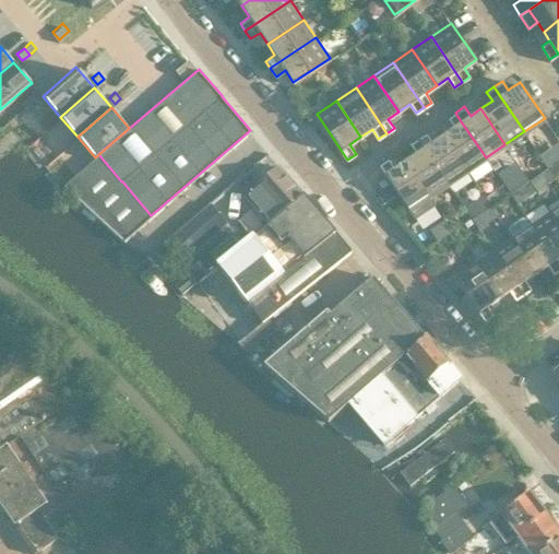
[(132,112),(126,117),(131,124),(138,118),(132,112)]
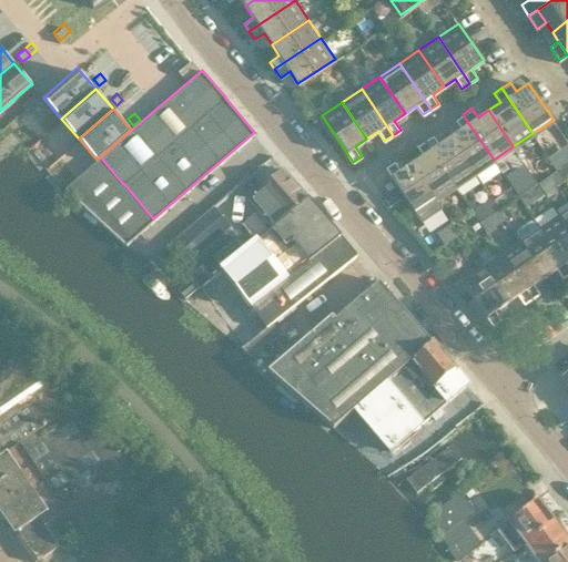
[(494,160),(468,123),(463,114),(456,119),(462,128),(449,136),(475,173),(494,160)]
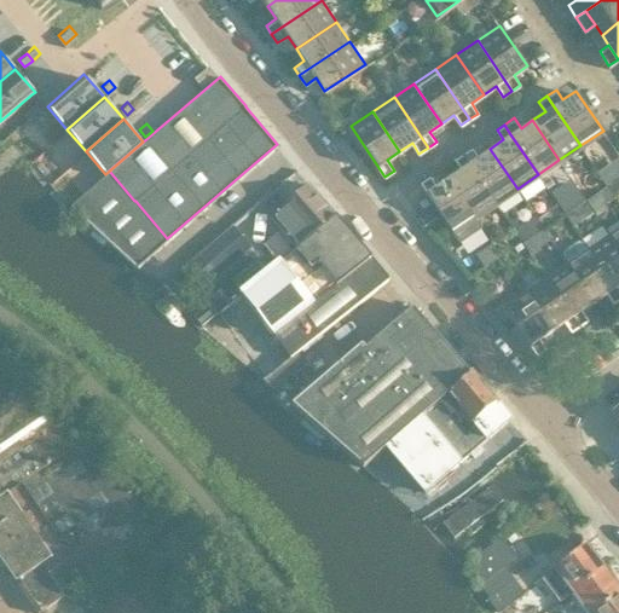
[(518,189),(490,149),(479,156),(472,146),(463,152),(469,162),(497,202),(518,189)]
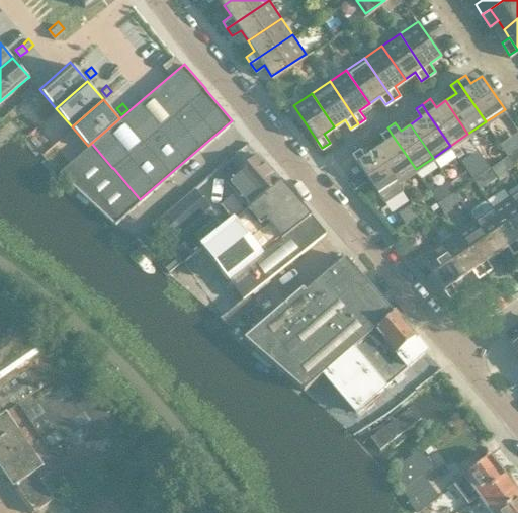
[(416,169),(393,136),(387,127),(380,133),(385,141),(375,148),(398,181),(416,169)]
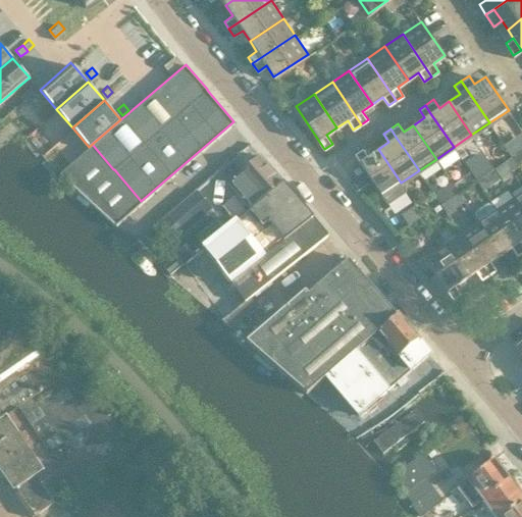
[(514,137),(504,144),(510,153),(517,149),(520,147),(514,137)]
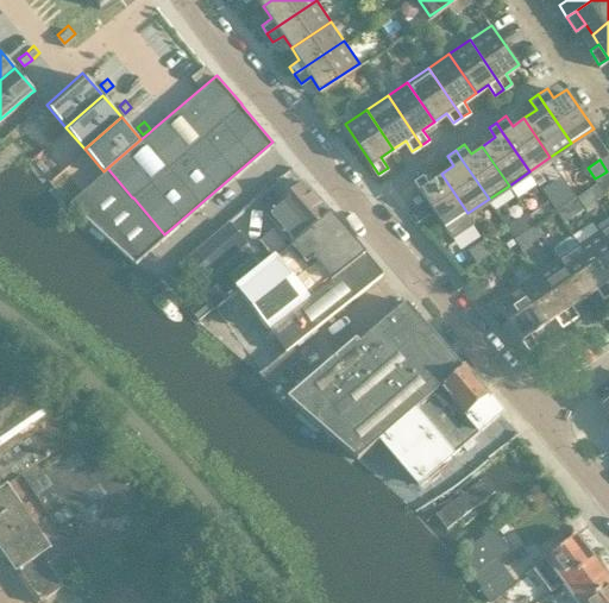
[(132,198),(107,168),(70,200),(136,261),(164,234),(133,198),(132,198)]
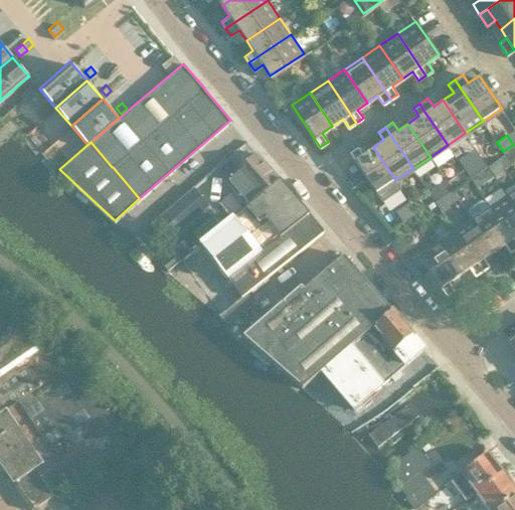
[(400,187),(395,180),(373,147),(363,154),(357,145),(349,151),(382,199),(400,187)]
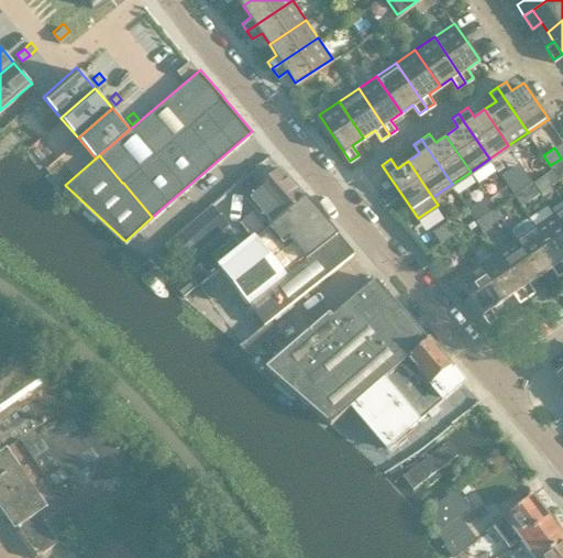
[(280,164),(243,196),(268,225),(306,194),(280,164)]
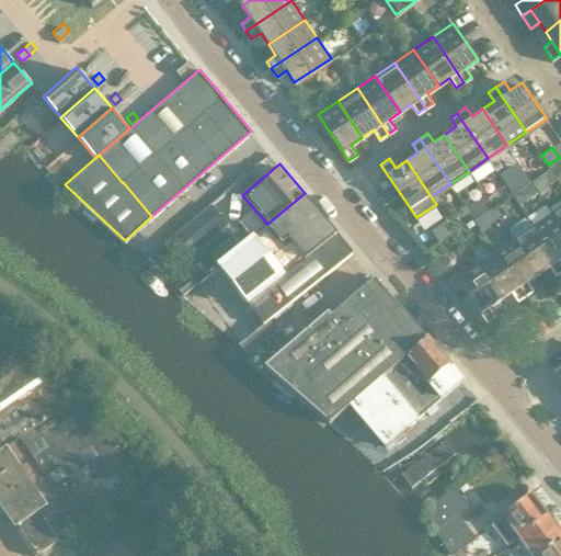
[(385,174),(378,179),(382,184),(388,181),(385,174)]
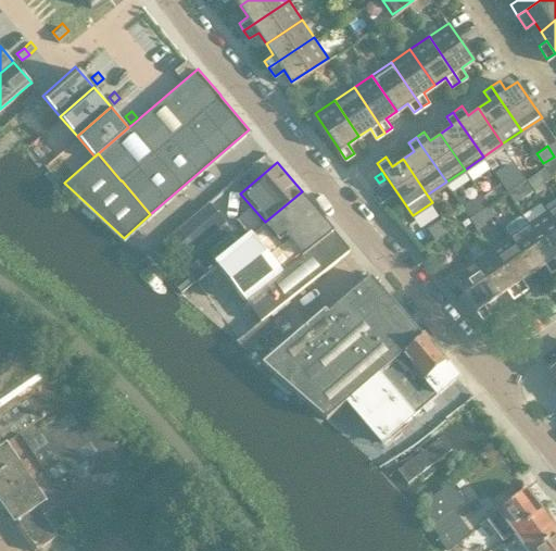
[(484,189),(463,199),(468,210),(490,201),(484,189)]
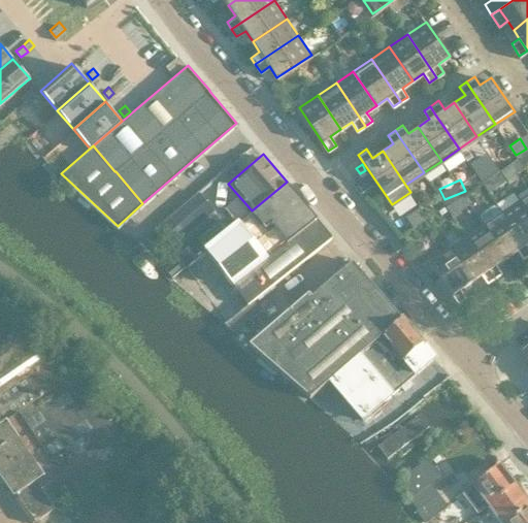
[(252,210),(205,248),(248,302),(253,298),(332,235),(287,182),(252,210)]
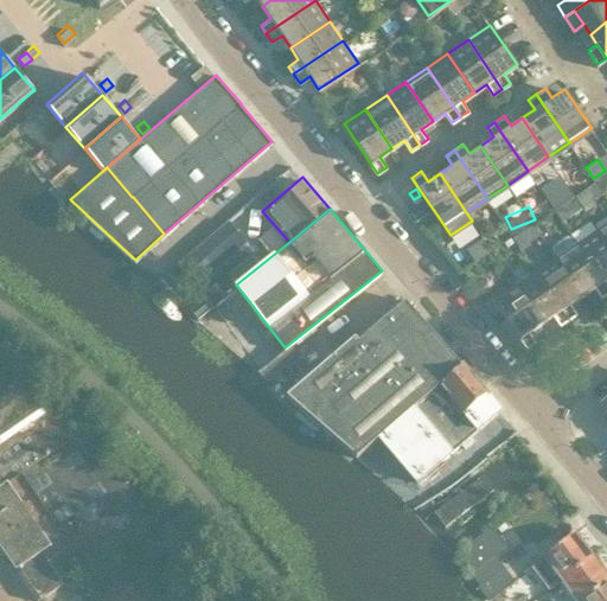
[(227,218),(174,262),(195,286),(247,241),(227,218)]
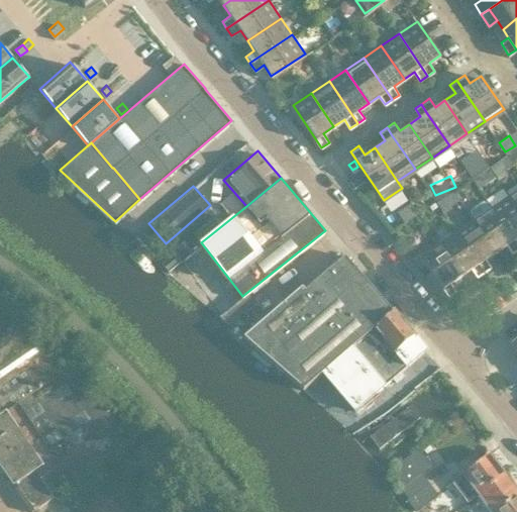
[(516,187),(508,194),(516,207),(516,187)]
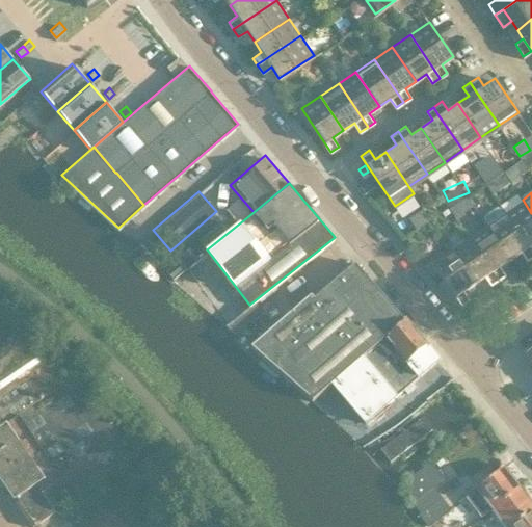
[(531,213),(523,200),(504,212),(531,253),(531,213)]
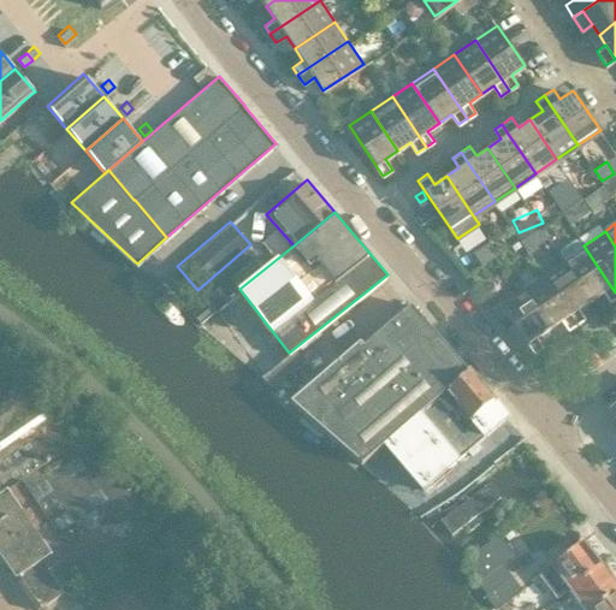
[(615,292),(584,246),(563,259),(590,298),(603,290),(610,301),(615,296),(615,292)]
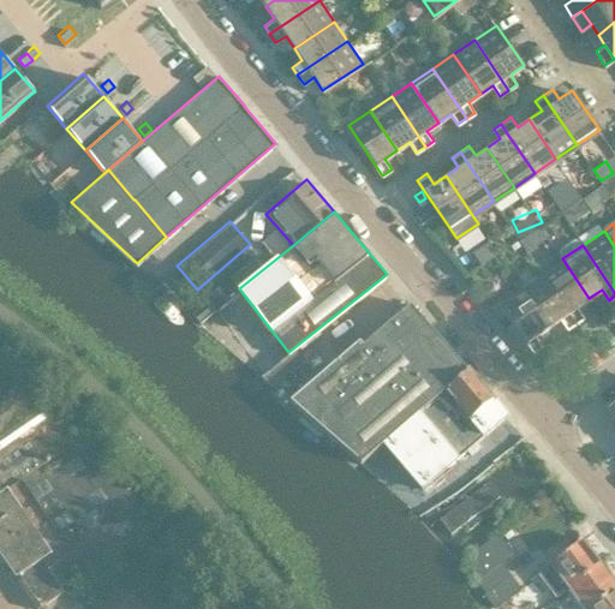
[(562,258),(542,273),(575,322),(584,316),(578,306),(589,298),(562,258)]
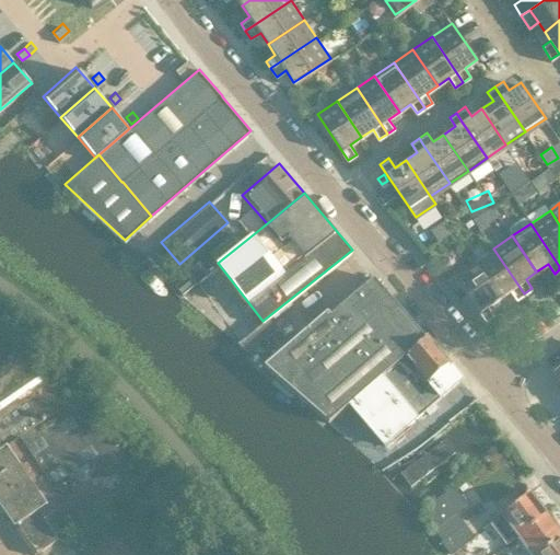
[(524,293),(493,249),(475,262),(499,298),(510,290),(516,299),(524,293)]
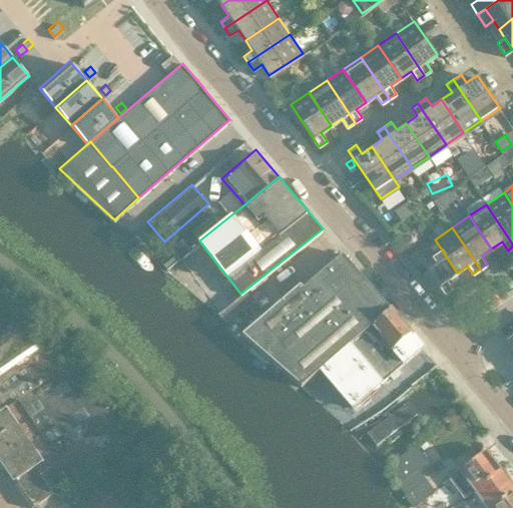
[(422,260),(439,285),(444,293),(452,288),(447,279),(457,273),(435,239),(416,251),(422,260)]
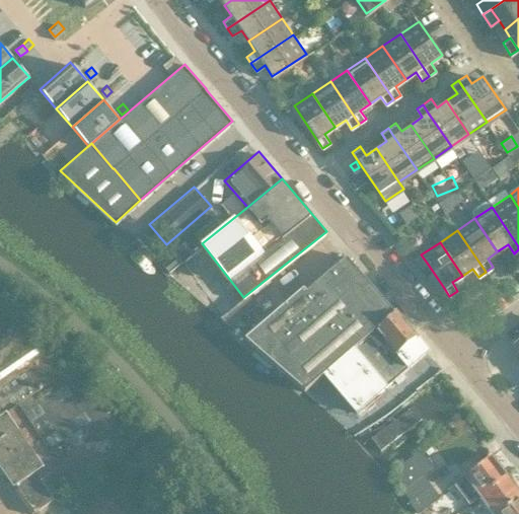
[(420,252),(412,257),(421,268),(427,263),(421,254),(420,252)]
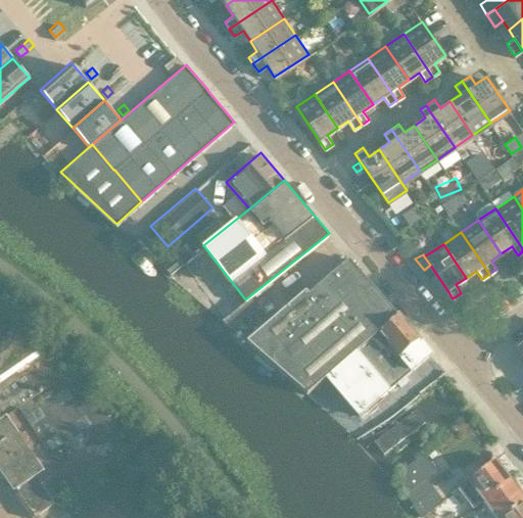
[(348,256),(307,291),(304,288),(246,338),(306,390),(336,366),(397,313),(348,256)]
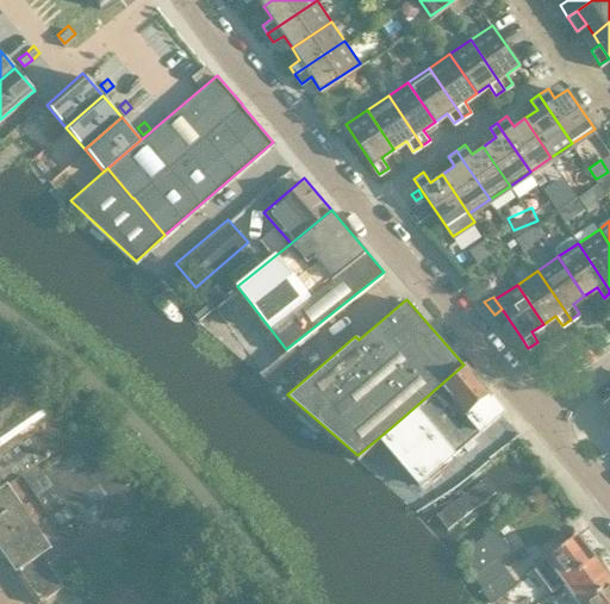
[(286,349),(263,367),(273,379),(302,355),(292,344),(286,349)]
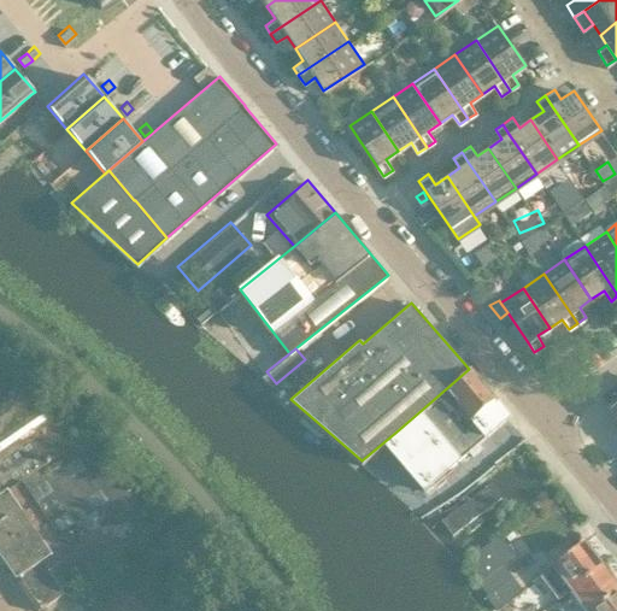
[(0,365),(0,401),(18,380),(0,365)]
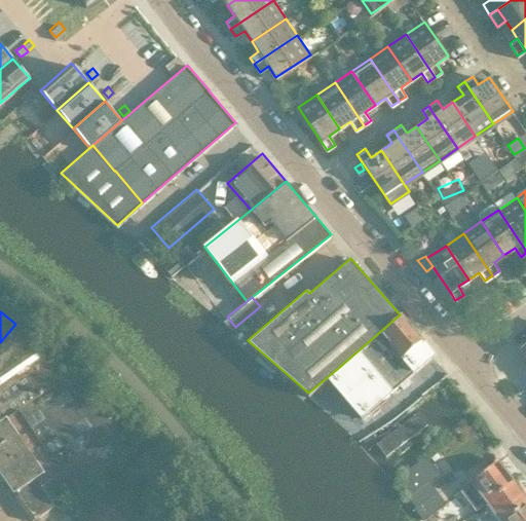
[(400,314),(308,393),(346,428),(400,382),(401,383),(409,377),(407,375),(433,354),(400,314)]
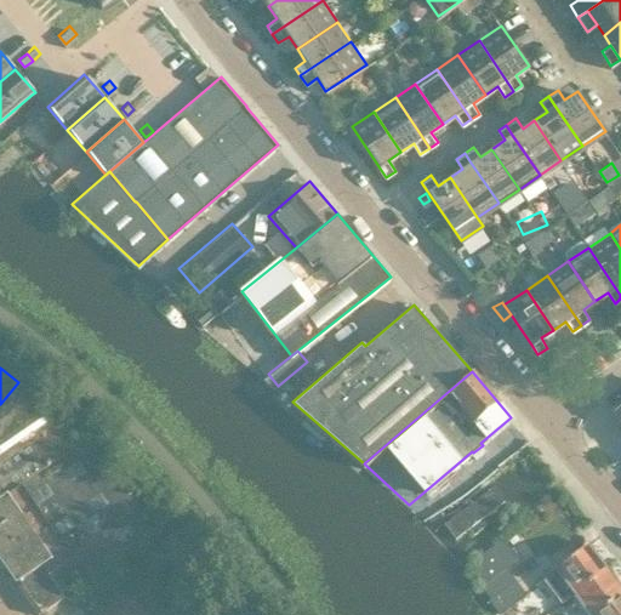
[(18,382),(0,404),(0,495),(83,438),(81,437),(18,382)]
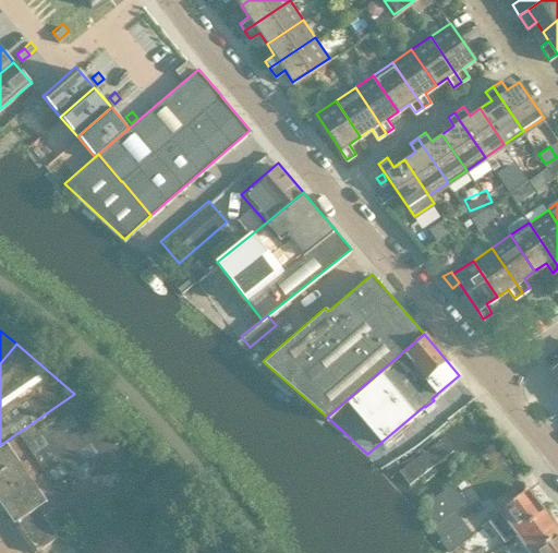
[(74,394),(0,445),(0,501),(14,521),(34,550),(63,530),(149,470),(74,394)]
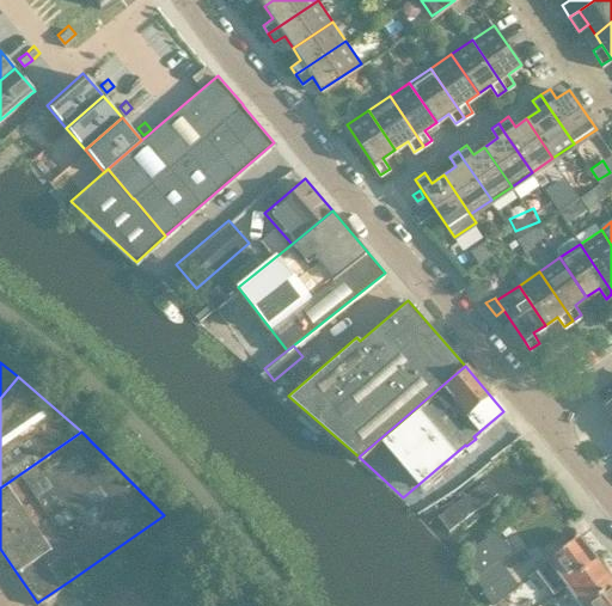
[(522,454),(532,454),(532,445),(522,445),(522,454)]
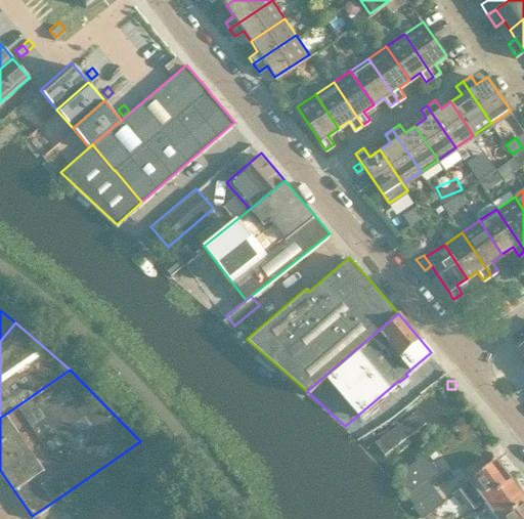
[(411,501),(420,511),(442,495),(425,473),(434,467),(422,449),(406,462),(402,476),(409,486),(405,488),(413,499),(411,501)]
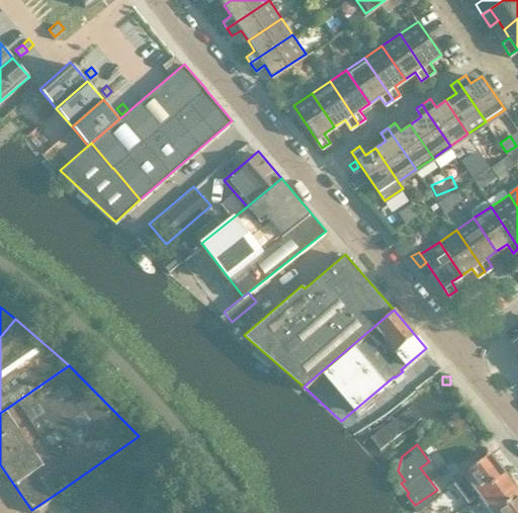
[(491,451),(453,480),(468,500),(478,492),(506,471),(491,451)]
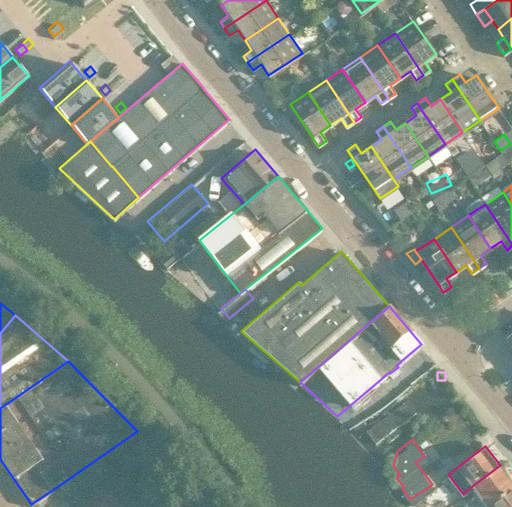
[(511,481),(500,465),(472,486),(487,506),(511,486),(511,481)]
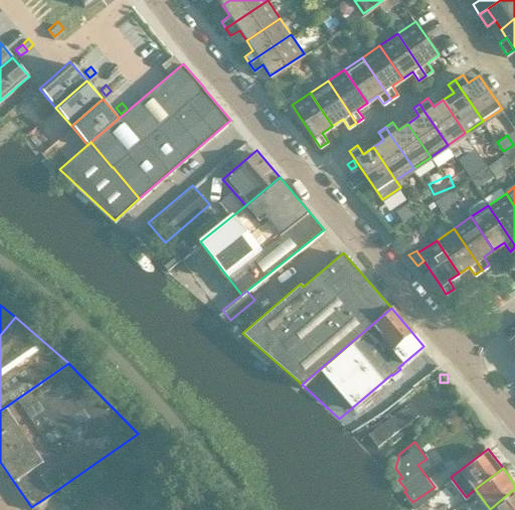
[(490,509),(514,509),(514,489),(490,509)]
